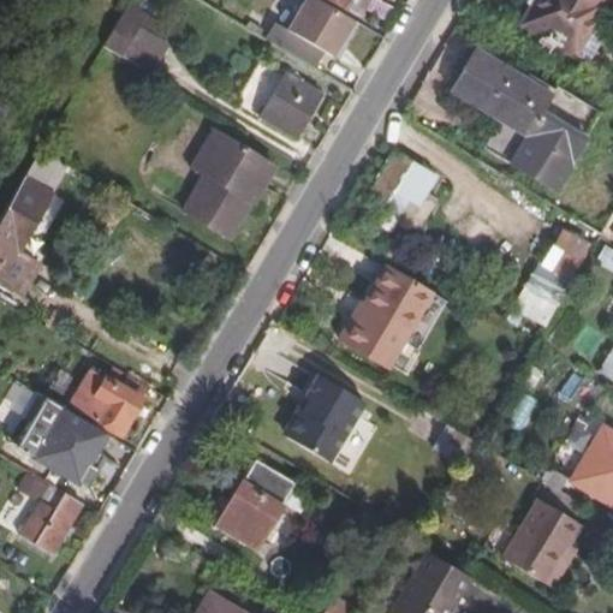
[(347,23),(311,0),(302,0),(287,28),(329,53),(347,23)]
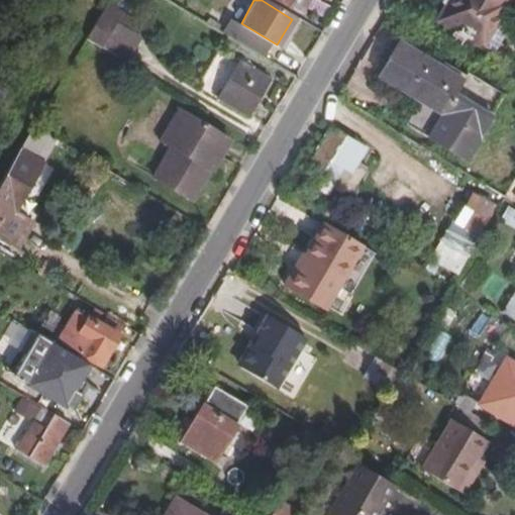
[(295,15),(270,0),(262,0),(292,19),(295,15)]
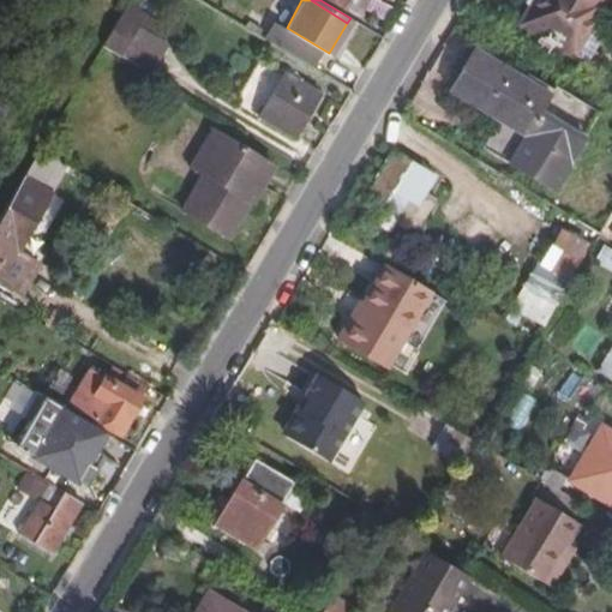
[(336,0),(357,12),(364,0),(336,0)]
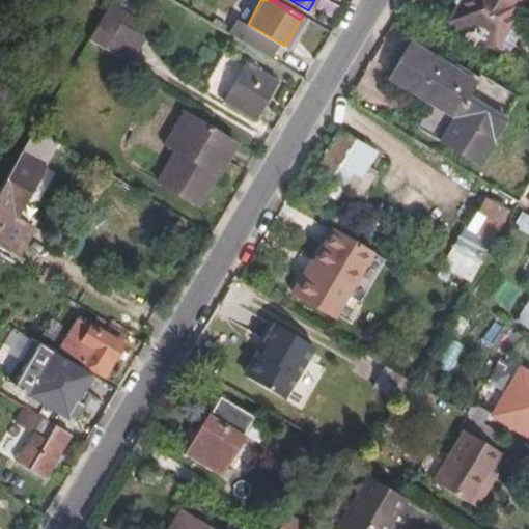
[(497,43),(508,24),(522,0),(469,0),(456,19),(497,43)]
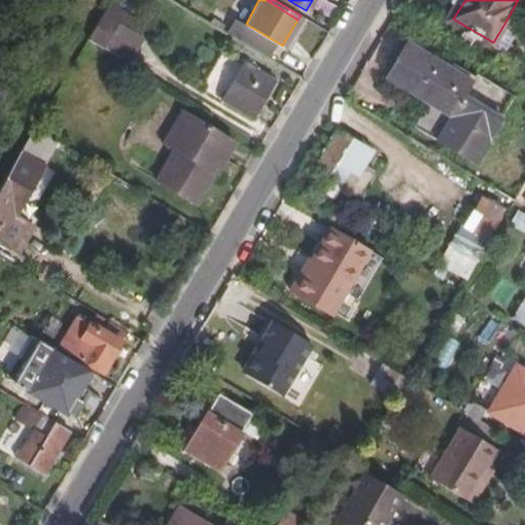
[(106,3),(84,38),(125,63),(142,35),(137,32),(121,24),(127,15),(106,3)]
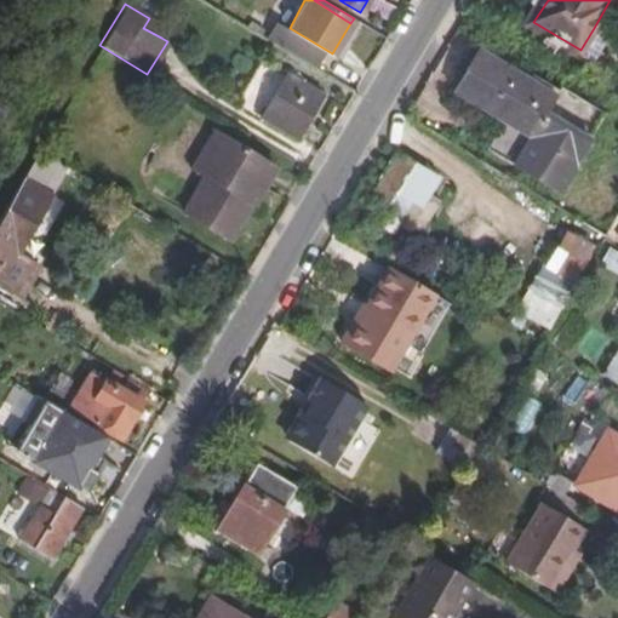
[(143,28),(161,38),(166,27),(149,18),(143,28)]
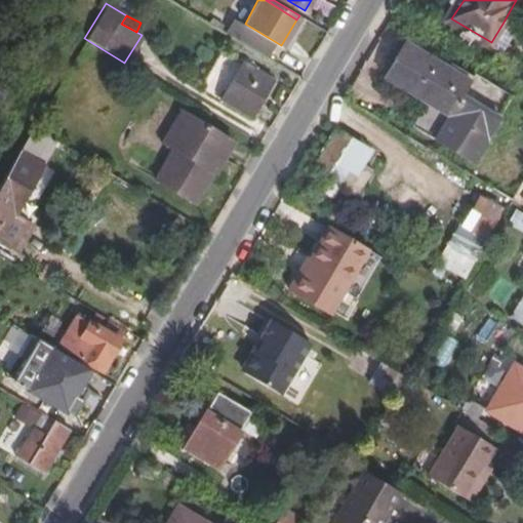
[(503,24),(491,42),(499,47),(510,28),(503,24)]
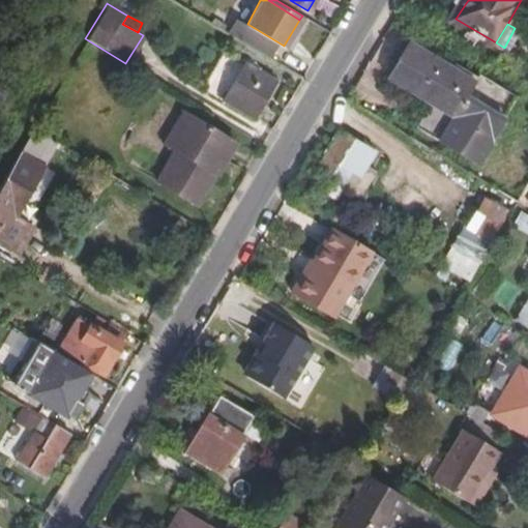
[(476,82),(412,44),(392,79),(433,103),(418,126),(480,163),(505,119),(467,97),(476,82)]
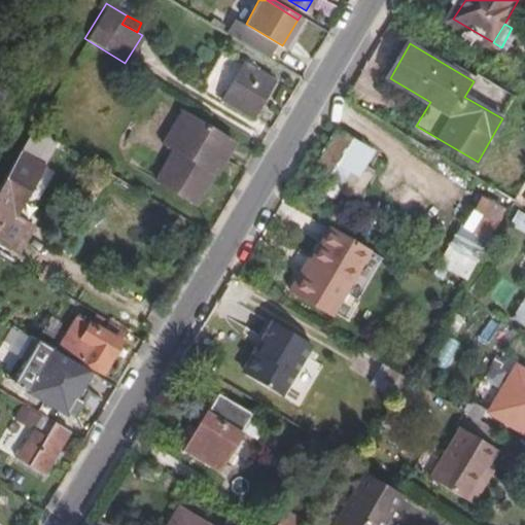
[(242,60),(220,98),(249,116),(273,77),(242,60)]
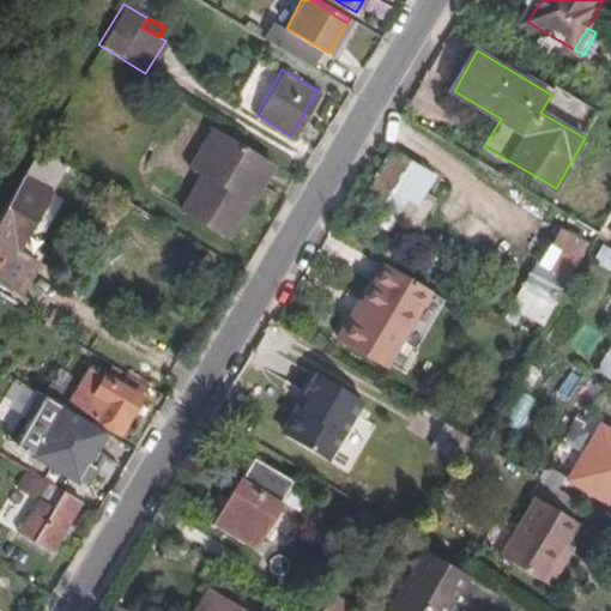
[(258,110),(273,82),(255,72),(240,101),(258,110)]
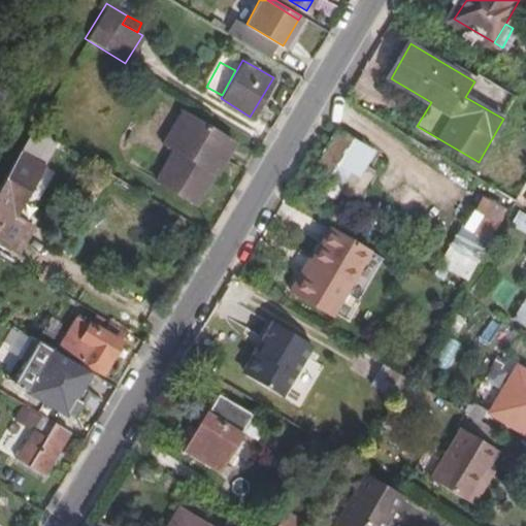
[(215,159),(222,163),(232,143),(182,112),(168,136),(178,142),(174,151),(157,181),(193,202),(211,171),(208,169),(215,159)]
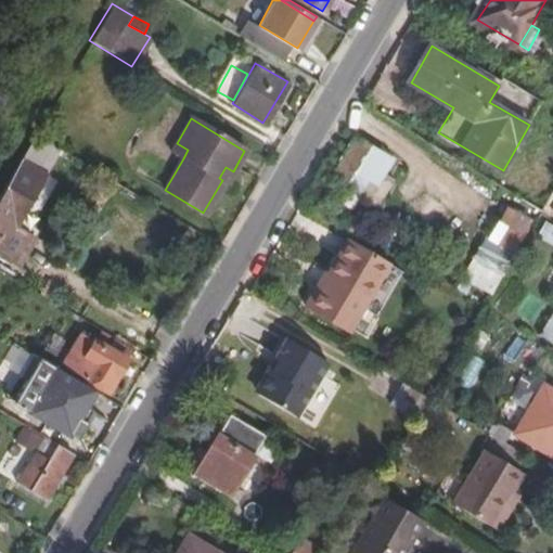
[(362,191),(386,152),(358,134),(334,174),(362,191)]
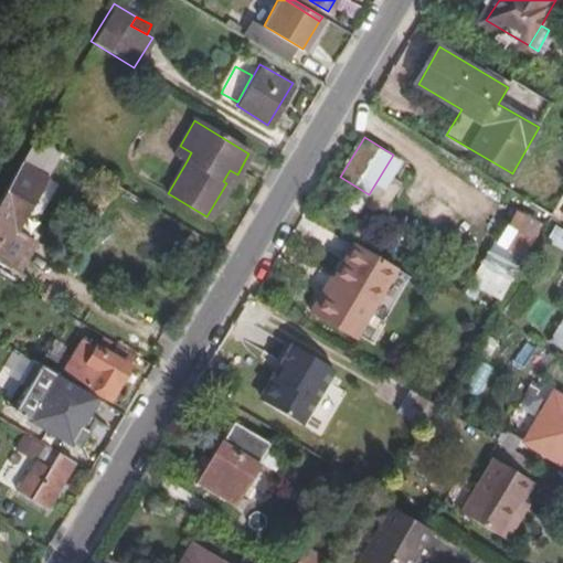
[(191,152),(180,146),(176,153),(187,161),(191,152)]
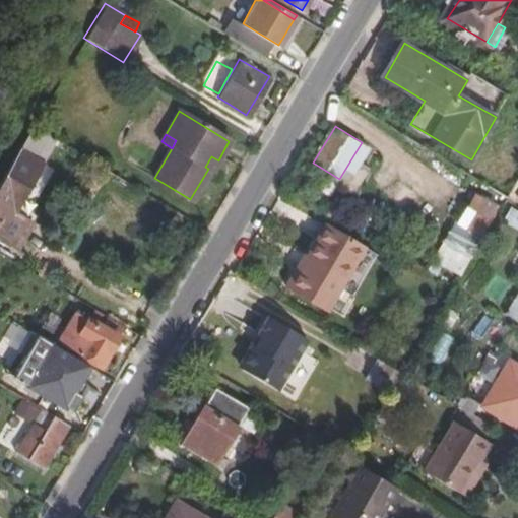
[(0,240),(16,214),(47,164),(19,146),(0,178),(0,240)]
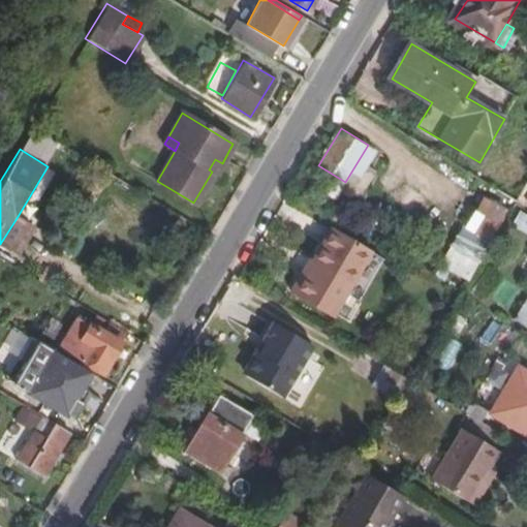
[(216,174),(222,163),(215,159),(209,169),(212,172),(216,174)]
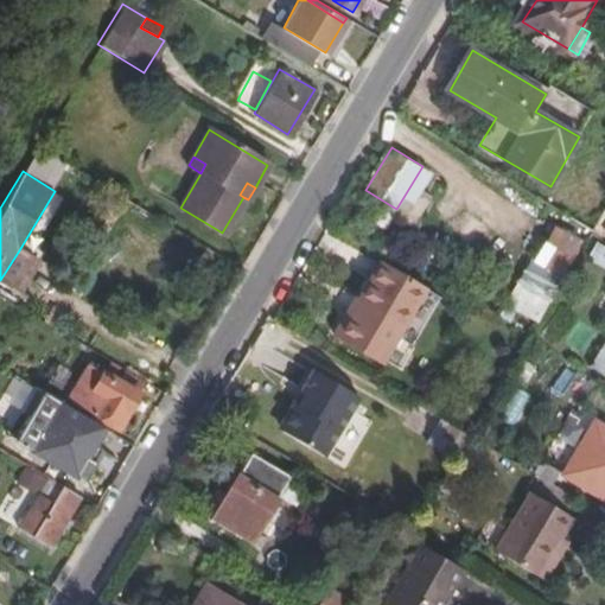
[(561,274),(580,242),(556,228),(523,286),(553,304),(568,278),(561,274)]
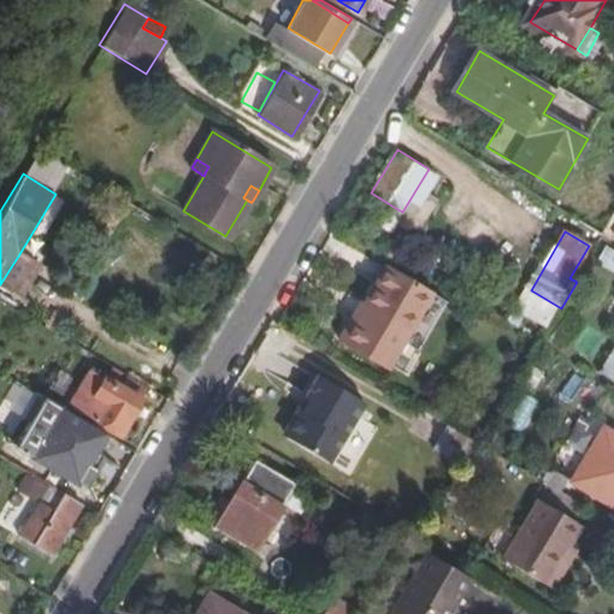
[(400,260),(426,273),(438,246),(413,234),(400,260)]
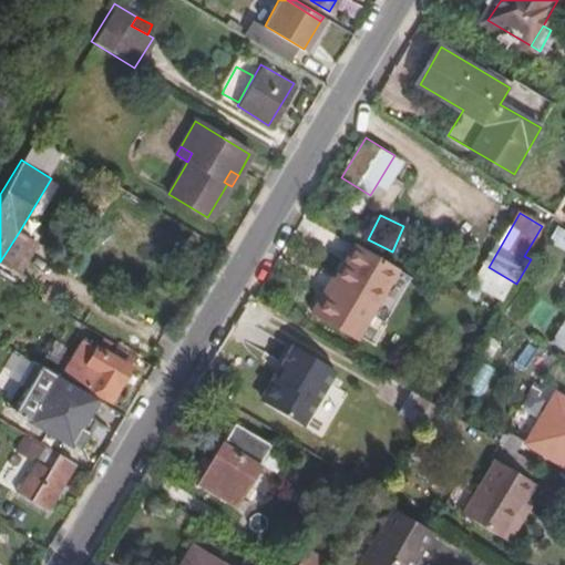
[(564,227),(556,225),(551,243),(564,246),(564,227)]
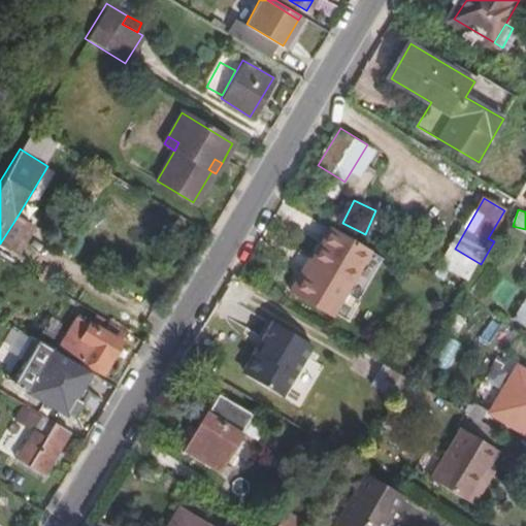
[(17,218),(0,243),(7,249),(25,223),(17,218)]
